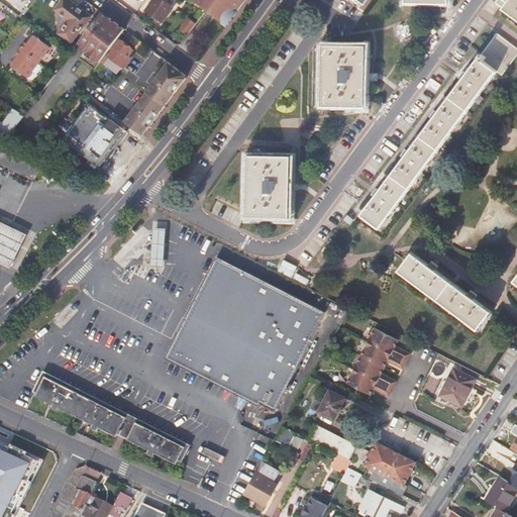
[(173,8),(161,0),(154,0),(147,10),(163,22),(173,8)]
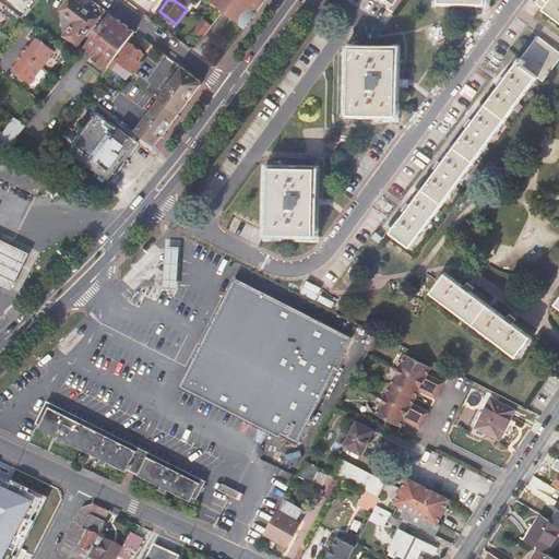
[(214,0),(248,25),(266,0),(214,0)]
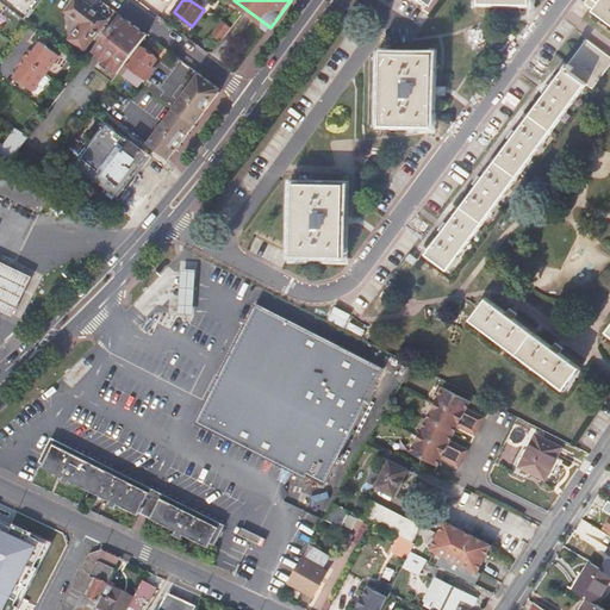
[(601,0),(586,0),(584,4),(590,8),(591,10),(593,11),(601,0)]
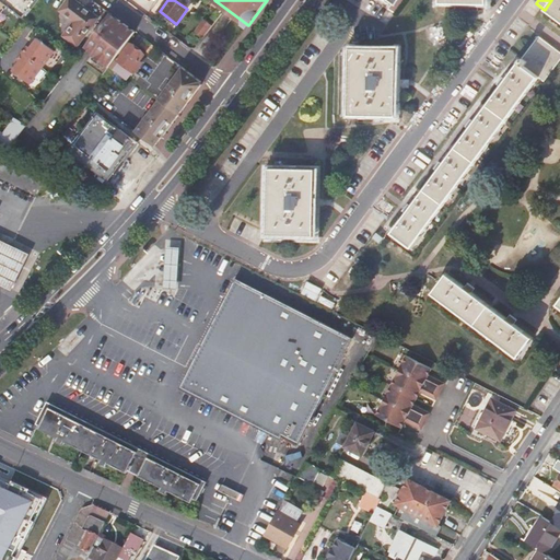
[(559,0),(551,0),(545,10),(559,21),(559,0)]
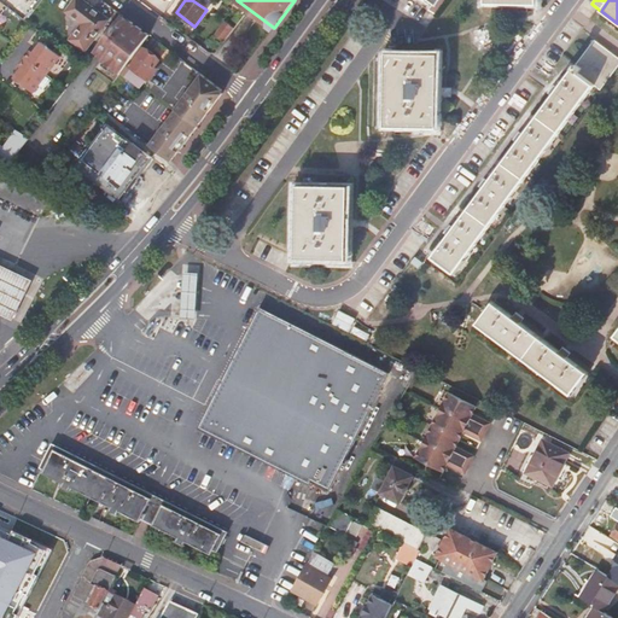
[(103,28),(73,5),(62,19),(77,31),(66,46),(81,57),(103,28)]
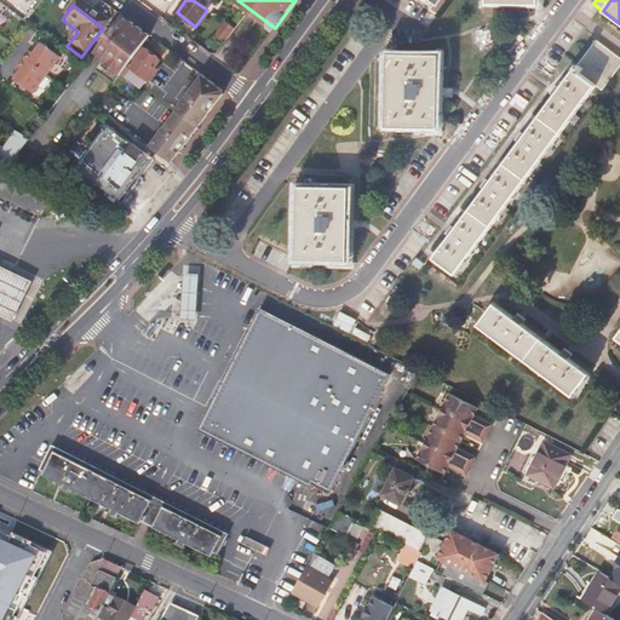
[(124,72),(137,53),(150,36),(121,15),(95,53),(103,61),(96,70),(114,84),(124,72)]
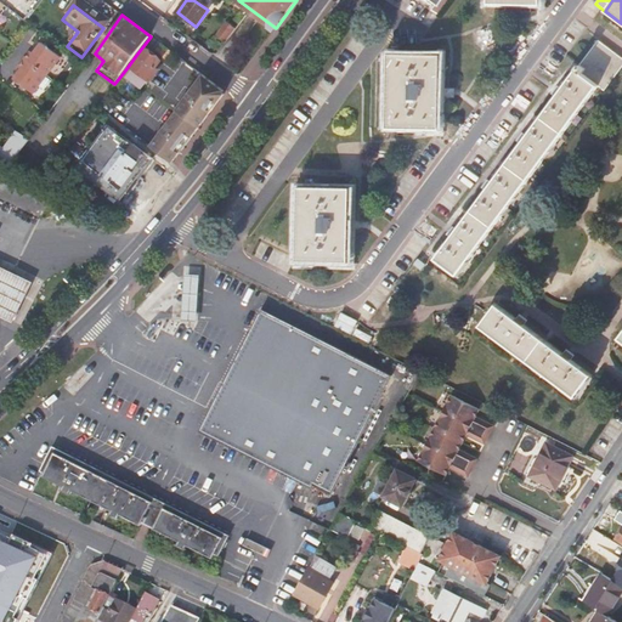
[(219,33),(227,40),(238,27),(228,20),(219,33)]
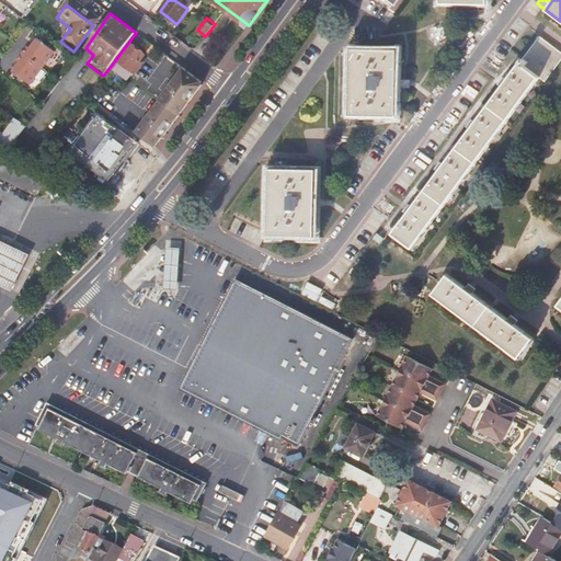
[(407,215),(393,233),(413,249),(539,78),(545,82),(560,59),(560,52),(539,36),(506,81),(503,78),(497,86),(501,88),(476,123),(472,119),(467,127),(470,130),(444,165),(439,163),(435,170),(438,173),(412,208),(409,206),(404,213),(407,215)]
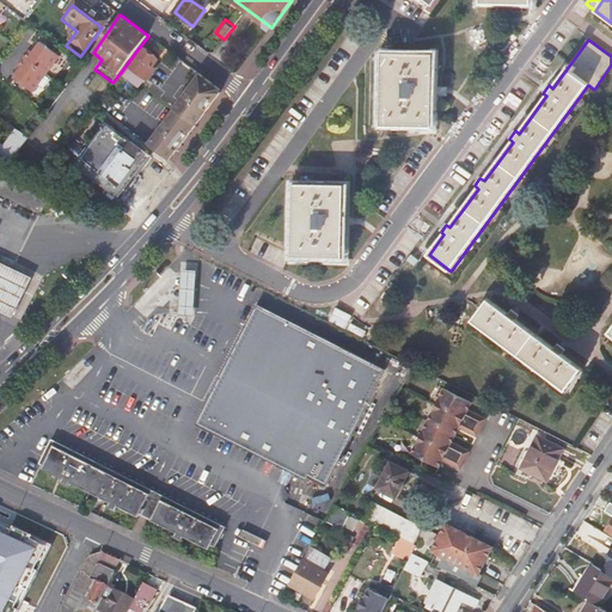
[(34,53),(31,50),(25,59),(47,74),(60,56),(41,42),(34,53)]
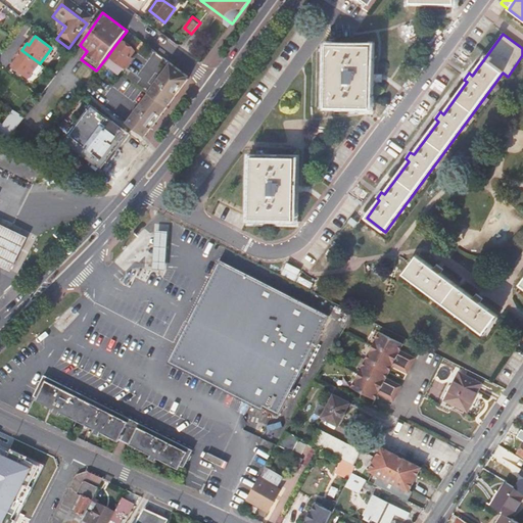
[(107,61),(119,47),(115,45),(104,60),(107,61)]
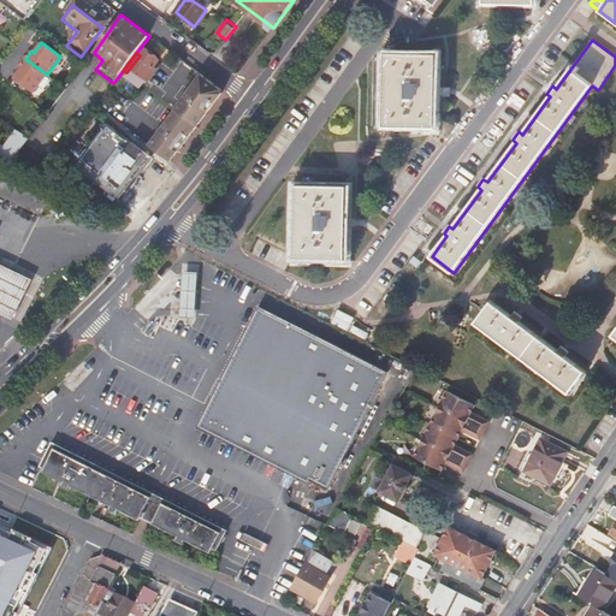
[(438,129),(439,55),(386,54),(386,128),(438,129)]
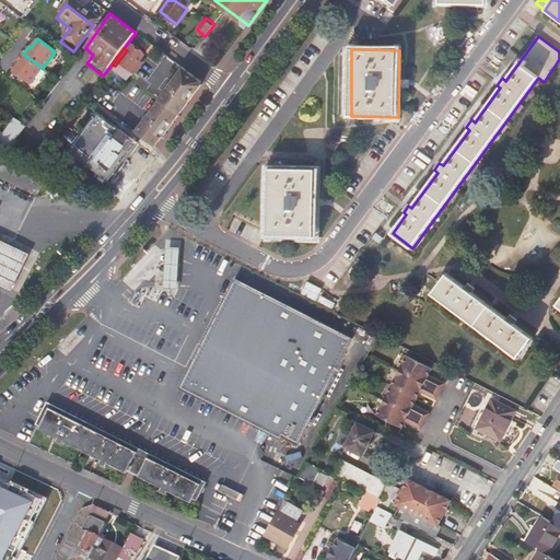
[(133,71),(141,61),(127,50),(115,66),(131,80),(136,72),(133,71)]
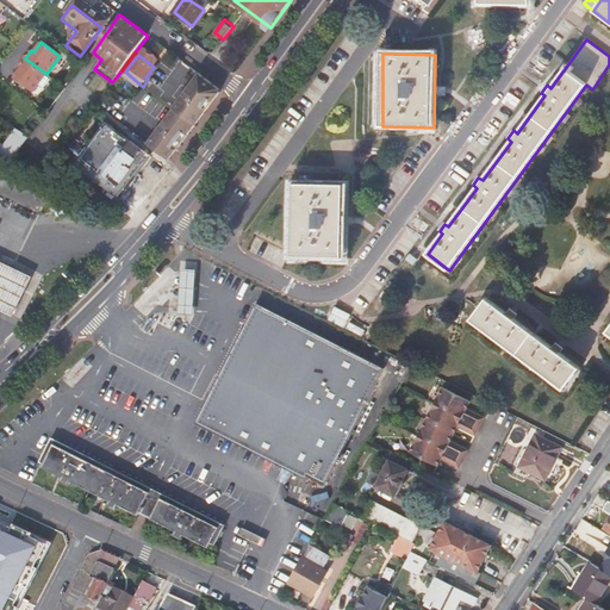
[(14,79),(33,92),(47,74),(25,58),(19,66),(22,68),(14,79)]
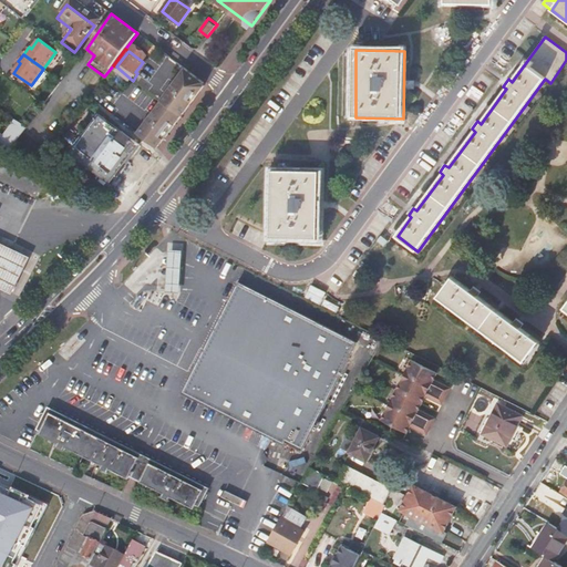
[(204,83),(185,69),(162,101),(162,102),(136,133),(156,148),(205,88),(204,83)]
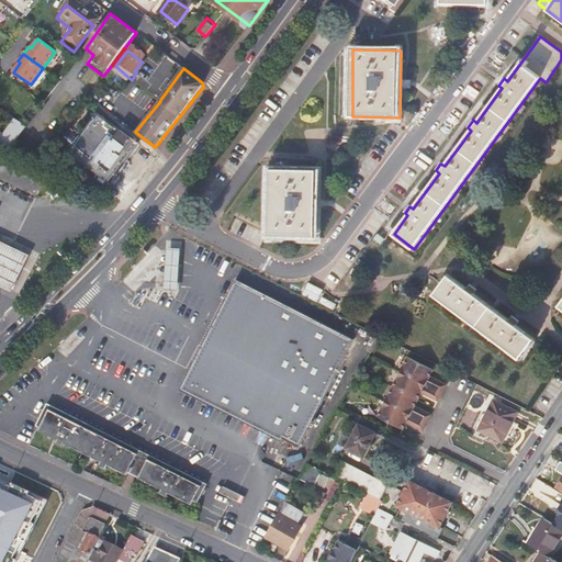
[(108,181),(137,144),(97,114),(68,153),(108,181)]
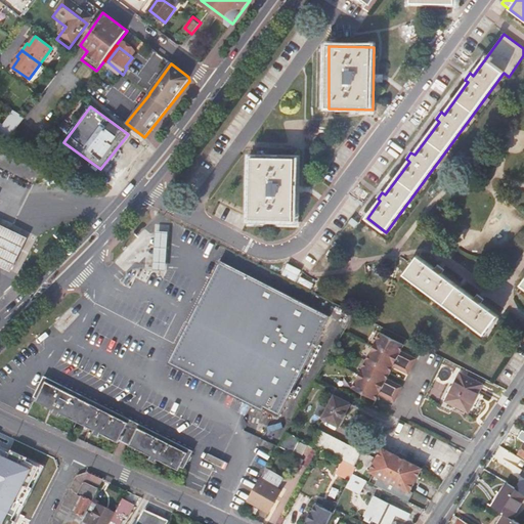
[(0,133),(10,139),(25,119),(11,110),(1,123),(0,122),(0,133)]
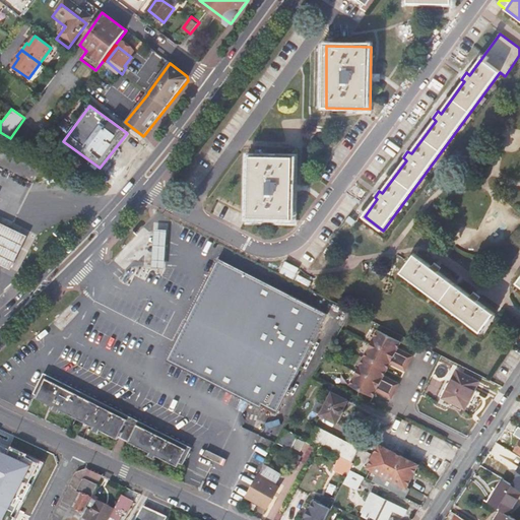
[(293,220),(295,158),(251,158),(249,219),(293,220)]
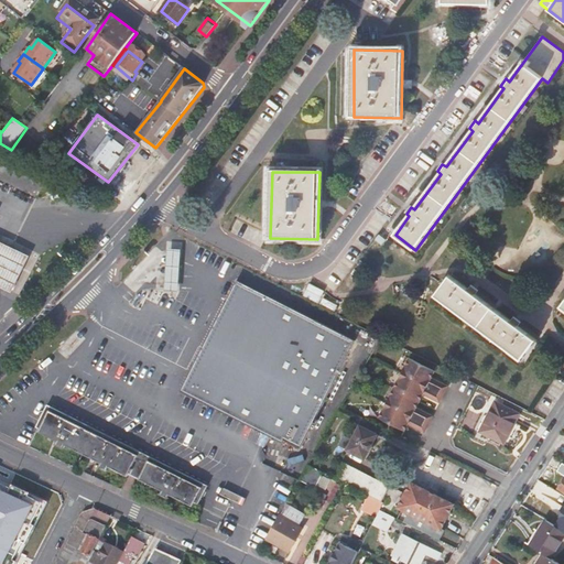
[(30,257),(0,241),(0,288),(11,293),(30,257)]
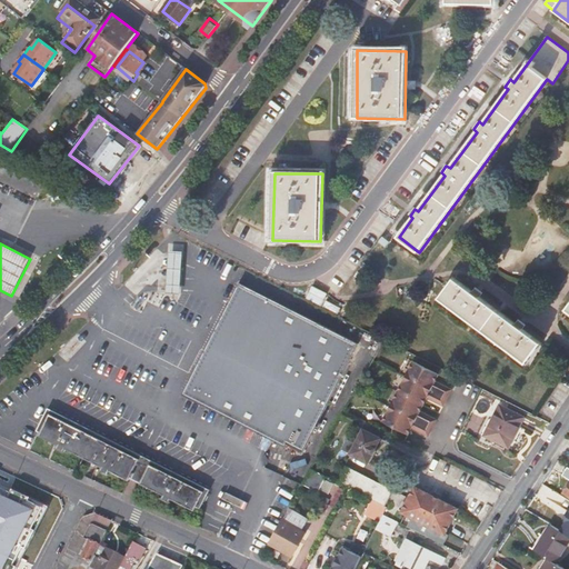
[(187,248),(172,248),(170,289),(185,289),(187,248)]
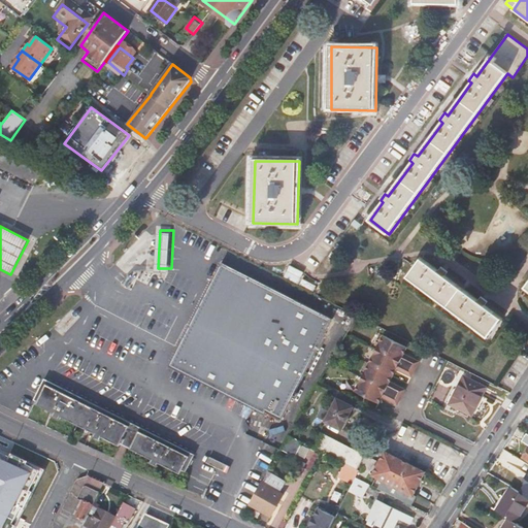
[(407,277),(489,338),(503,320),(485,306),(488,303),(481,298),(479,301),(446,276),(448,273),(441,268),(438,271),(422,259),(407,277)]
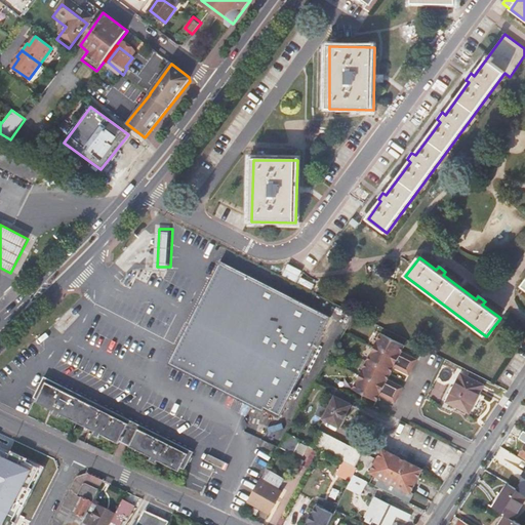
[(330,318),(227,265),(198,321),(183,351),(175,365),(279,417),(330,318)]
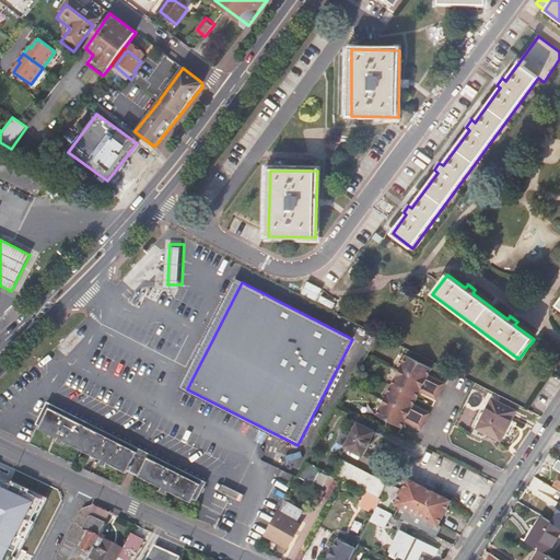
[(203,339),(187,371),(195,374),(211,342),(203,339)]
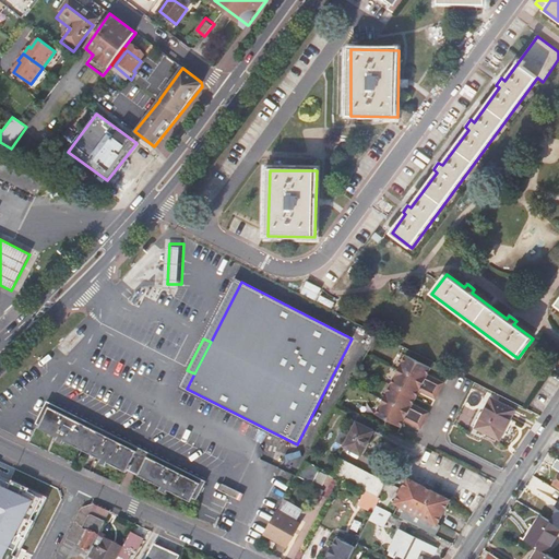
[(431,368),(405,355),(391,384),(416,397),(420,388),(425,389),(423,392),(436,400),(443,383),(431,377),(429,380),(426,378),(431,368)]
